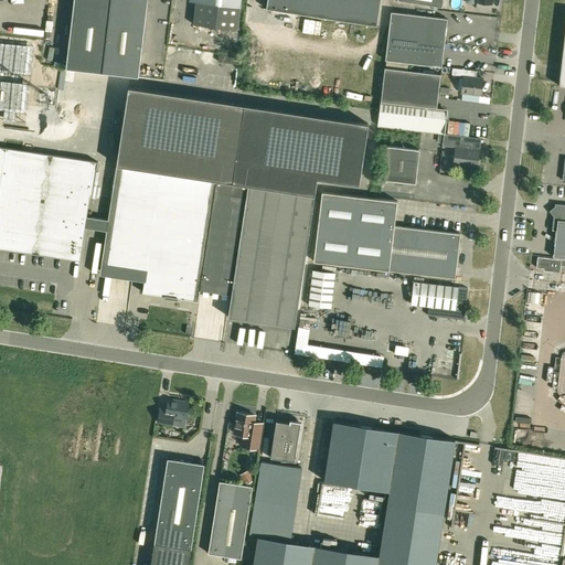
[(102,73),(110,0),(74,0),(67,56),(66,68),(102,73)]
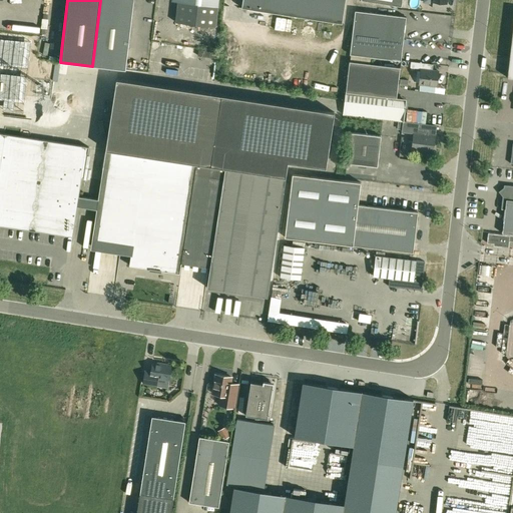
[(133,0),(100,0),(92,66),(125,70),(127,59),(133,0)]
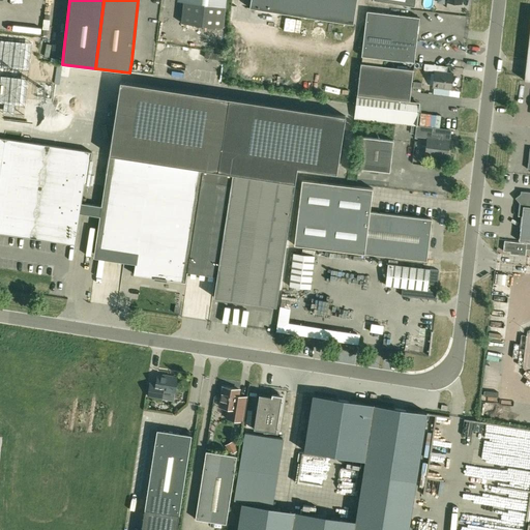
[(184,2),(181,23),(223,28),(226,0),(189,0),(190,3),(184,2)]
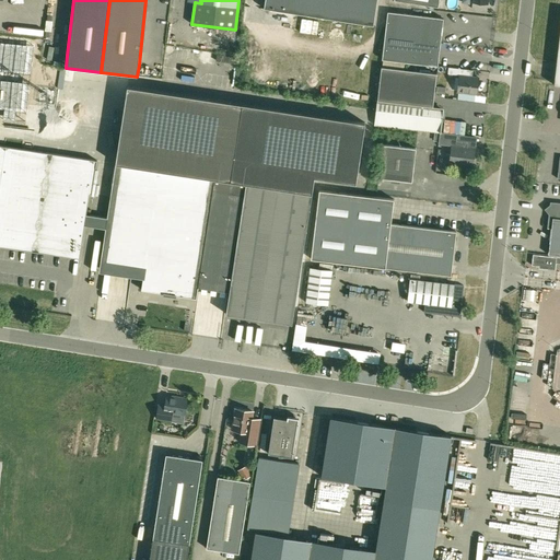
[(265,0),(264,9),(373,26),(376,0),(265,0)]
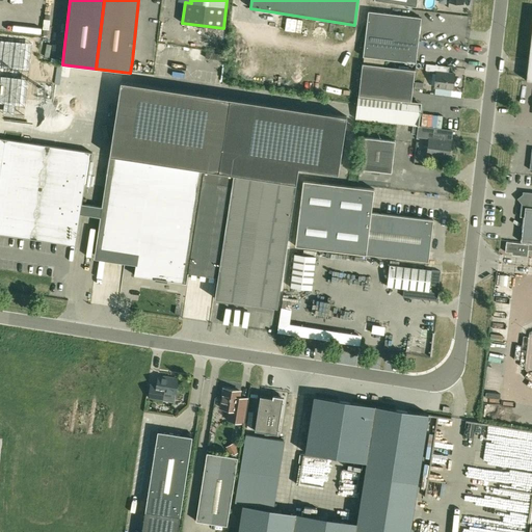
[(366,34),(419,41),(421,18),(368,11),(366,34)]
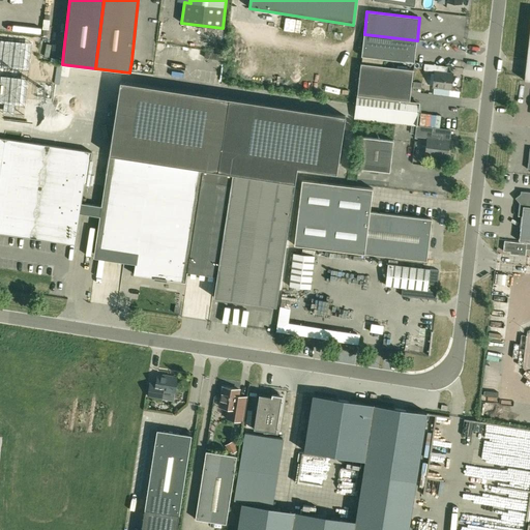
[(417,40),(364,34),(361,57),(414,63),(417,40)]
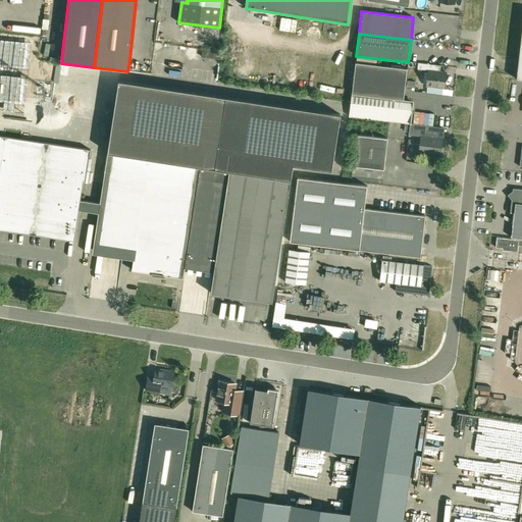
[(0,101),(4,102),(2,112),(23,114),(32,43),(0,39),(0,101)]
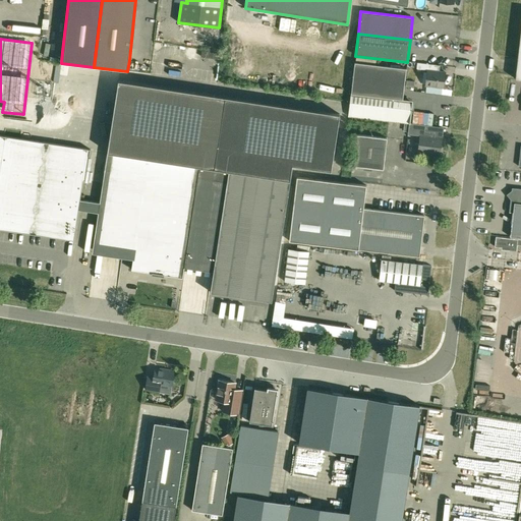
[(354,63),(351,96),(348,116),(409,123),(410,123),(412,103),(402,102),(406,69),(354,63)]
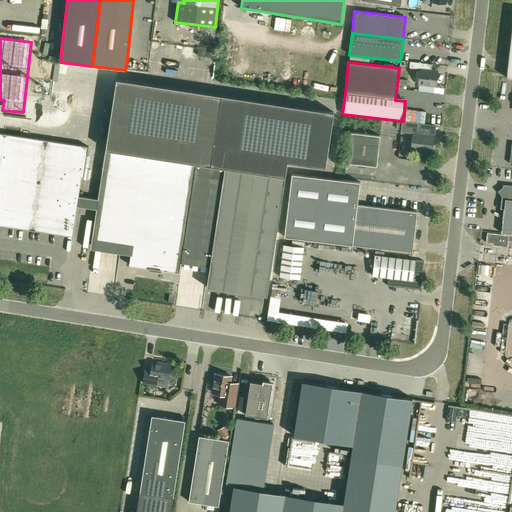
[(410,62),(410,68),(420,69),(418,84),(419,84),(418,91),(433,93),(434,86),(436,86),(438,71),(432,71),(428,70),(429,64),(410,62)]
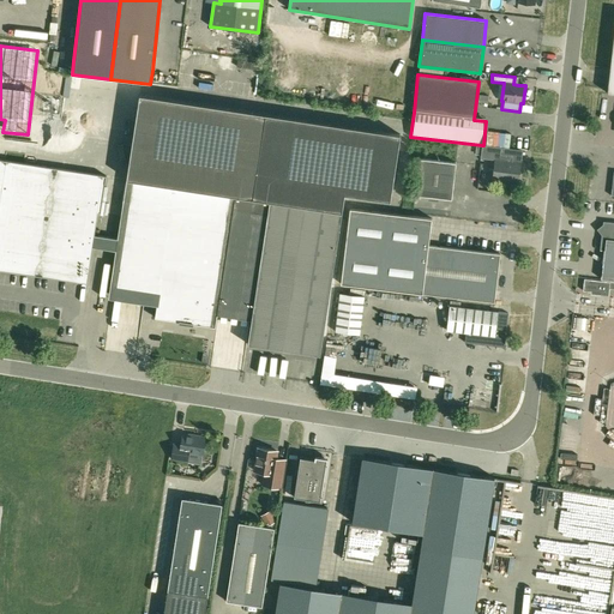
[(139,95),(126,180),(235,197),(233,209),(218,304),(253,308),(252,320),(248,339),(248,344),(320,355),(321,350),(342,214),(345,193),(390,200),(401,134),(139,95)]
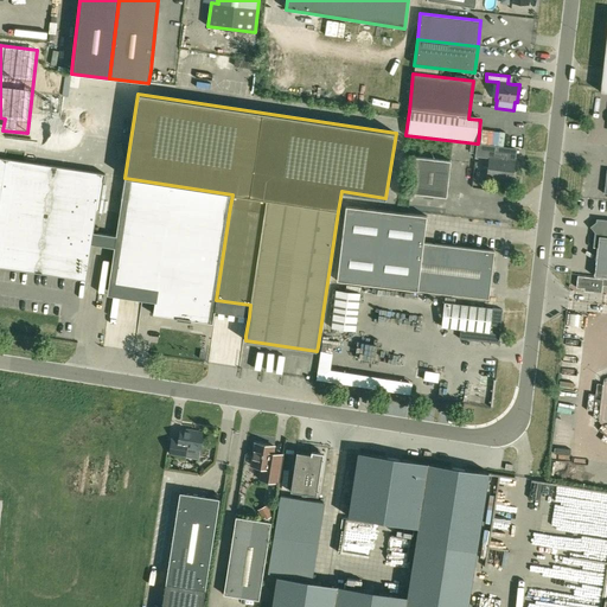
[(490,158),(490,159),(487,178),(510,180),(510,173),(513,174),(515,161),(506,160),(506,154),(494,153),(496,146),(478,144),(477,144),(475,152),(475,155),(490,158)]
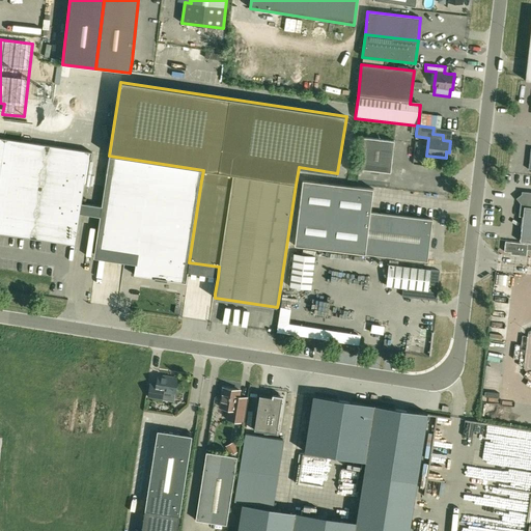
[(390,173),(394,141),(363,137),(359,169),(390,173)]
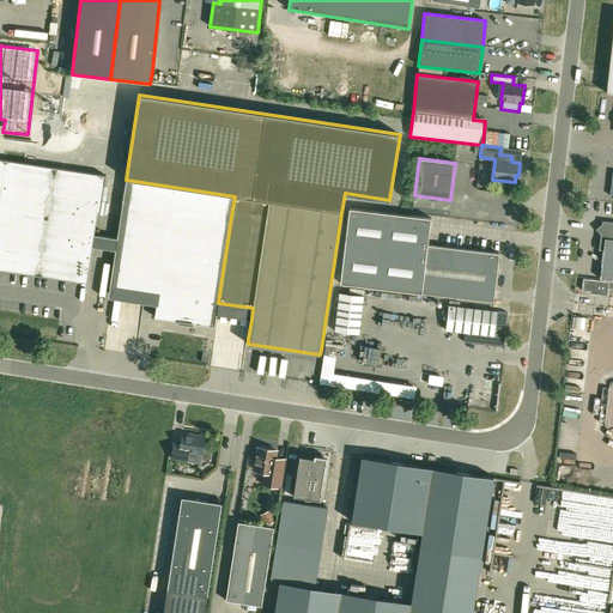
[(0,269),(86,283),(98,212),(99,212),(105,176),(0,159),(0,269)]
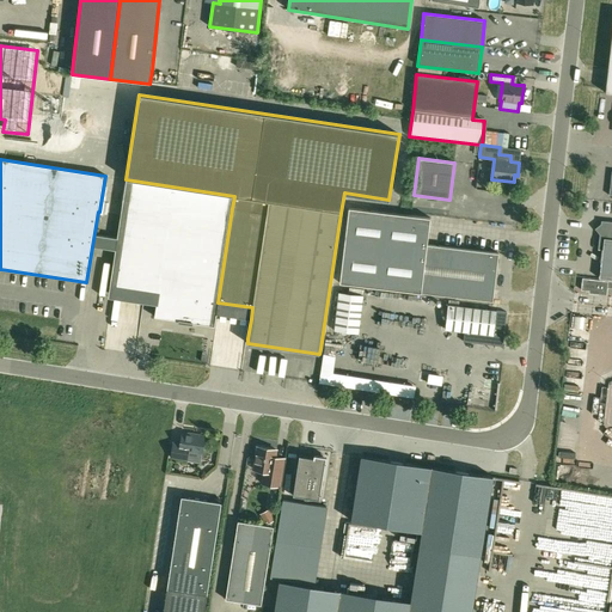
[(117,238),(110,286),(158,293),(157,305),(154,317),(214,326),(215,322),(216,314),(218,303),(232,208),(234,196),(126,179),(117,238)]
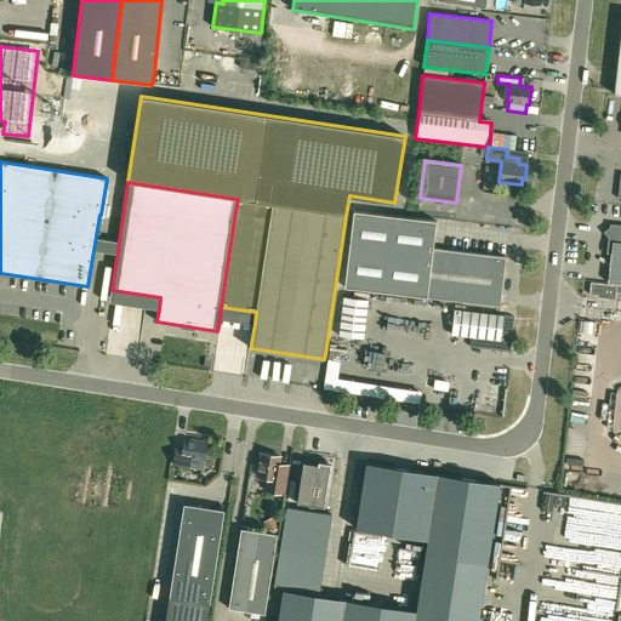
[(345,288),(406,295),(412,246),(433,249),(437,221),(354,211),(345,288)]
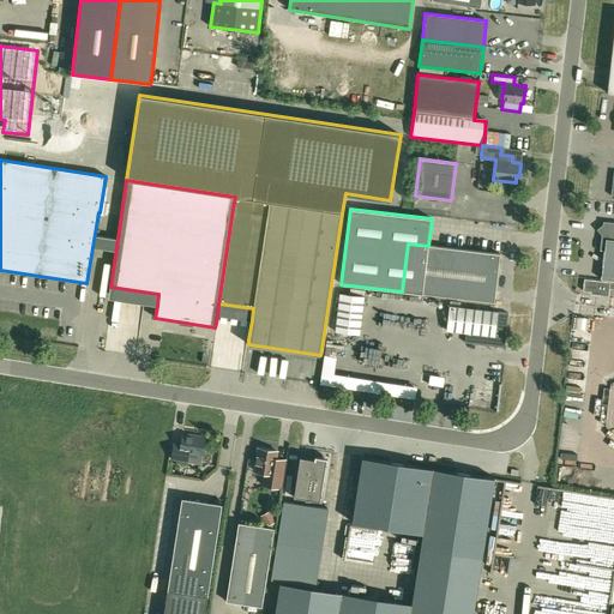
[(613,222),(603,222),(602,227),(599,229),(602,234),(600,251),(605,251),(601,280),(613,280),(613,222)]
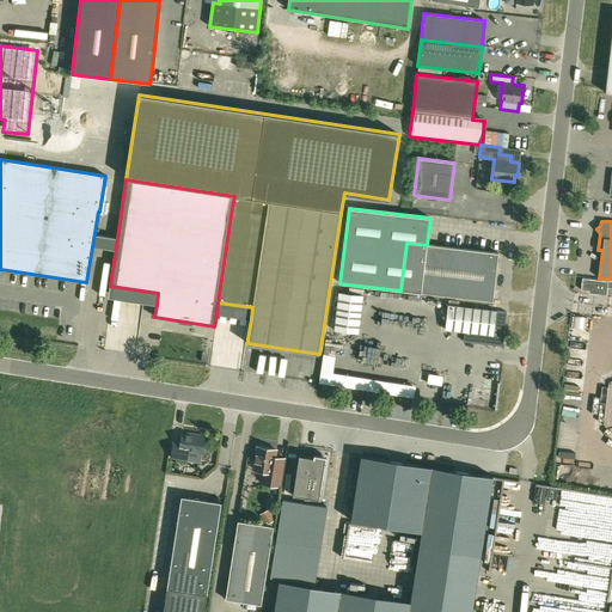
[(499,254),(427,245),(407,243),(401,291),(493,301),(499,254)]
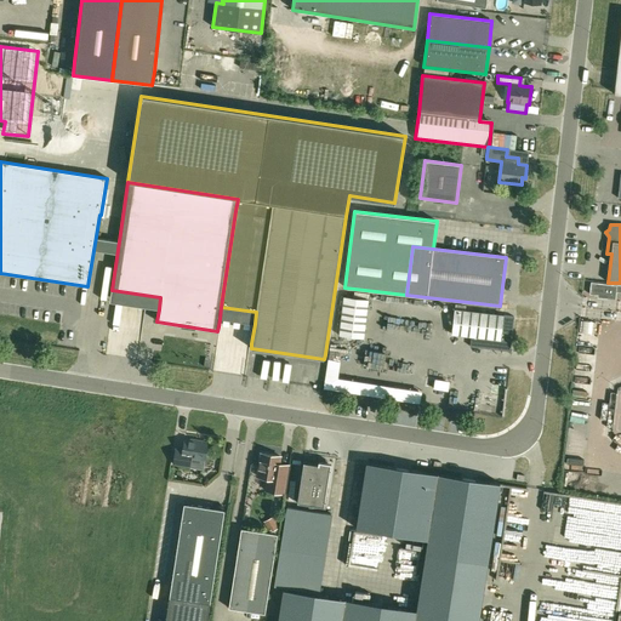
[(597,297),(615,300),(616,285),(591,283),(590,295),(597,295),(597,297)]
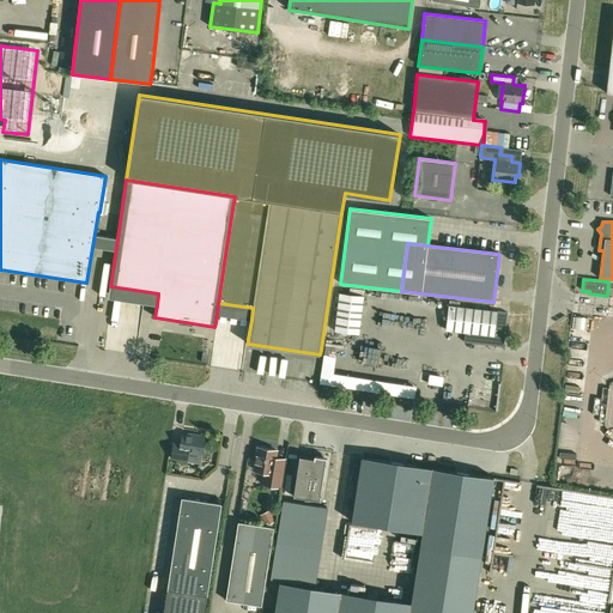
[(358,334),(359,326),(363,296),(339,293),(335,323),(335,332),(358,334)]
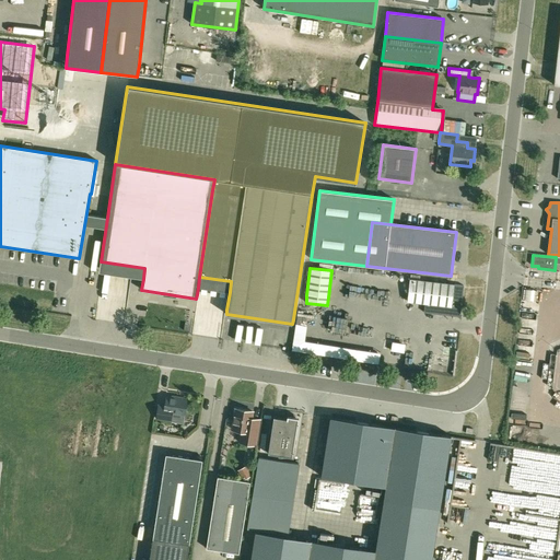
[(439,313),(441,314),(459,316),(463,287),(464,287),(464,286),(410,280),(407,302),(427,304),(426,312),(439,313)]
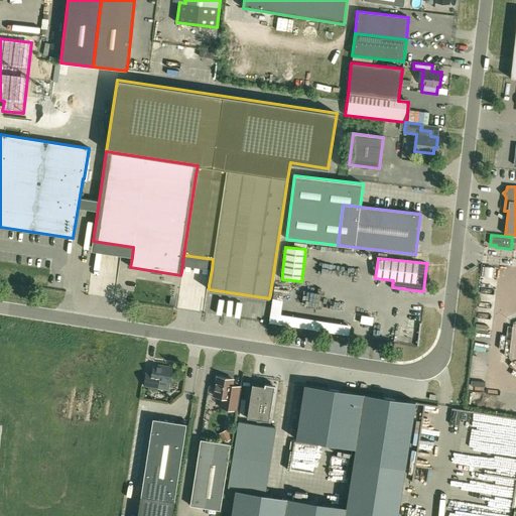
[(355,325),(286,314),(288,300),(277,298),(273,323),(354,335),(355,325)]
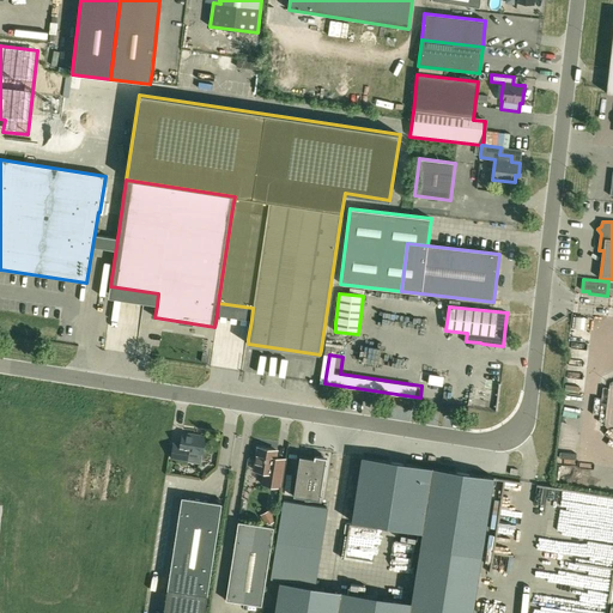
[(174,444),(171,457),(187,461),(188,451),(202,454),(202,451),(205,451),(206,450),(207,447),(206,444),(204,444),(205,437),(202,437),(202,436),(195,435),(195,436),(182,434),(181,444),(174,444)]
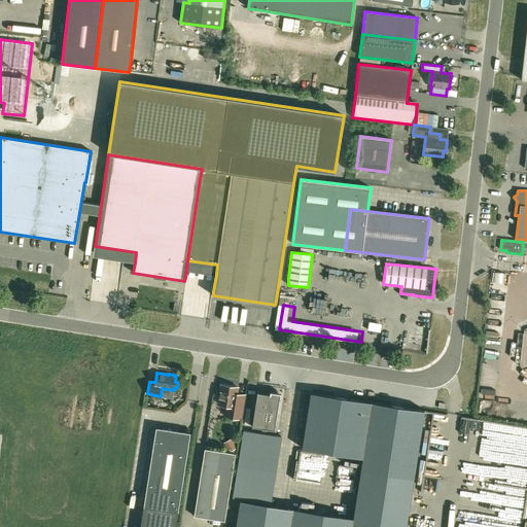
[(221,385),(218,405),(226,406),(225,416),(241,419),(245,395),(237,394),(238,387),(221,385)]
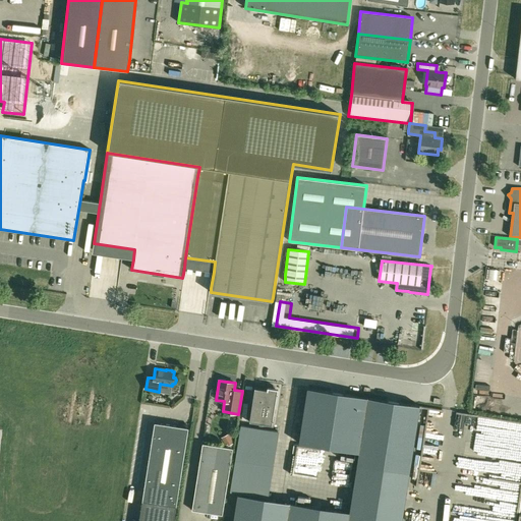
[(273,424),(278,389),(268,387),(267,390),(254,388),(249,421),(273,425),(273,424)]
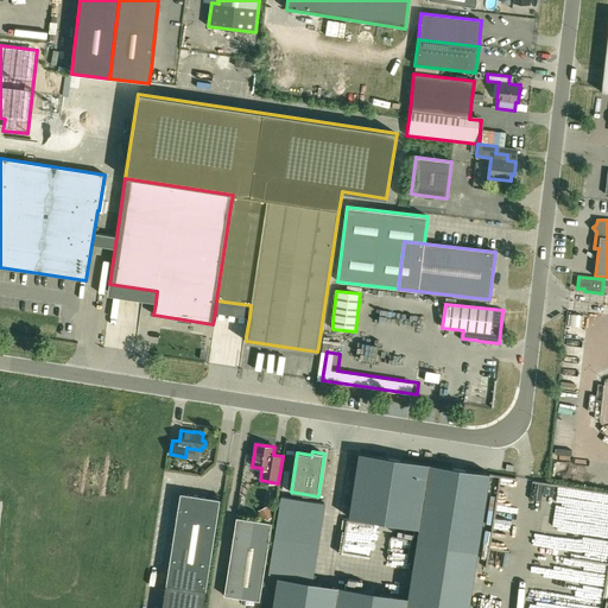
[(409,597),(278,577),(272,607),(468,607),(479,546),(489,473),(359,453),(349,518),(419,529),(409,597)]
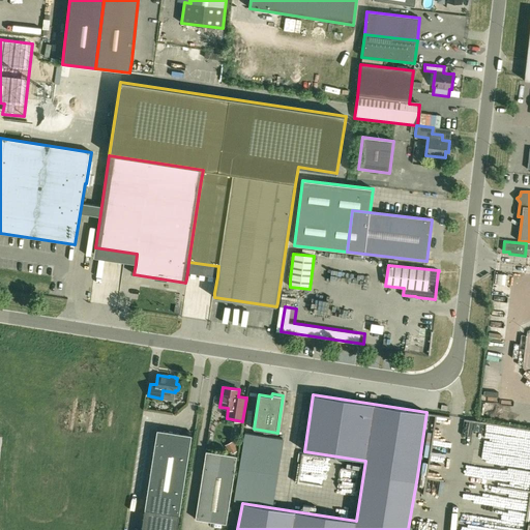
[(145,509),(141,529),(176,529),(179,514),(193,435),(157,430),(145,509)]
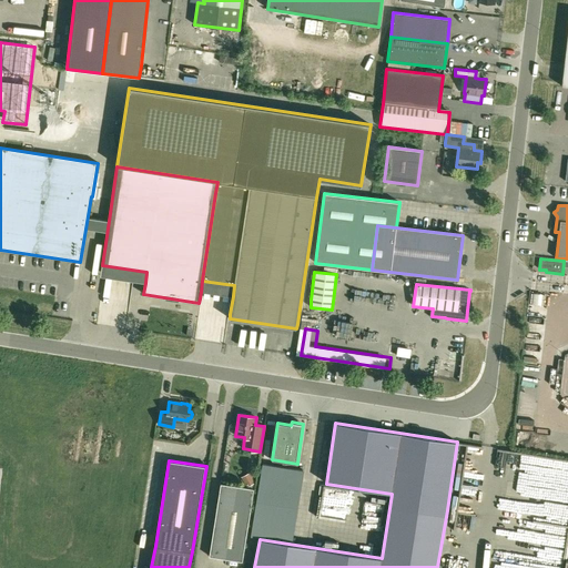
[(250,472),(241,476),(246,487),(255,483),(250,472)]
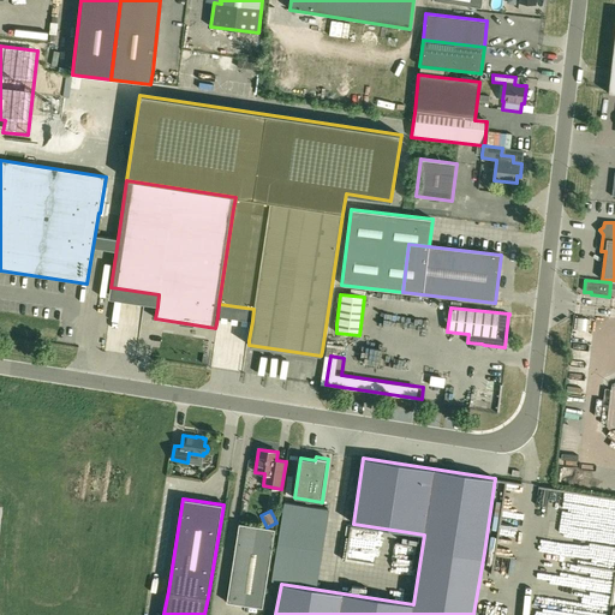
[(263,608),(275,530),(239,524),(227,602),(263,608)]
